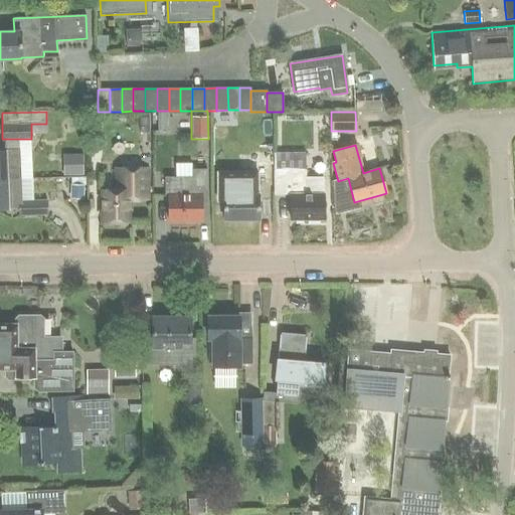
[(17,149),(0,150),(0,179),(18,179),(17,149)]
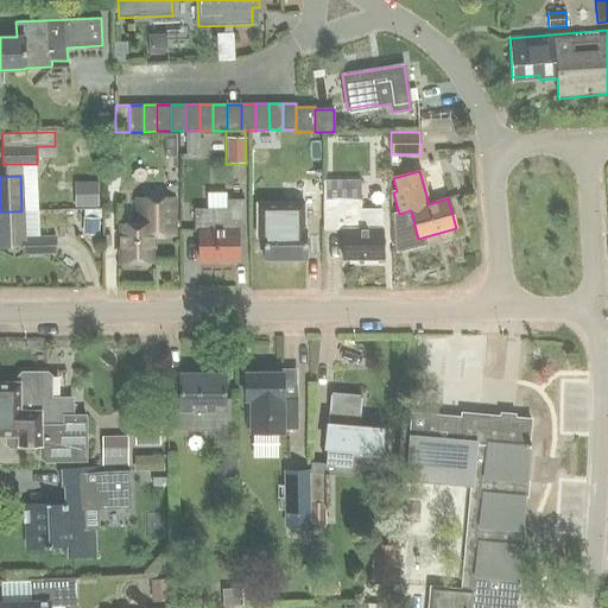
[(296,178),(296,208),(323,208),(323,178),(296,178)]
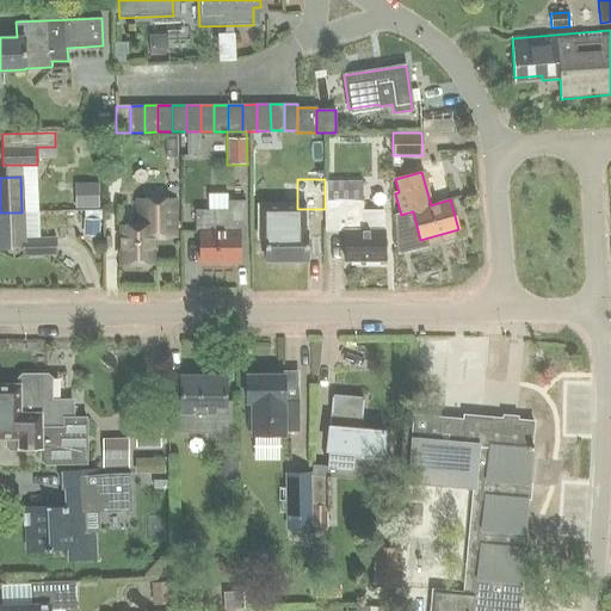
[(99,187),(79,187),(80,208),(99,207),(99,187)]
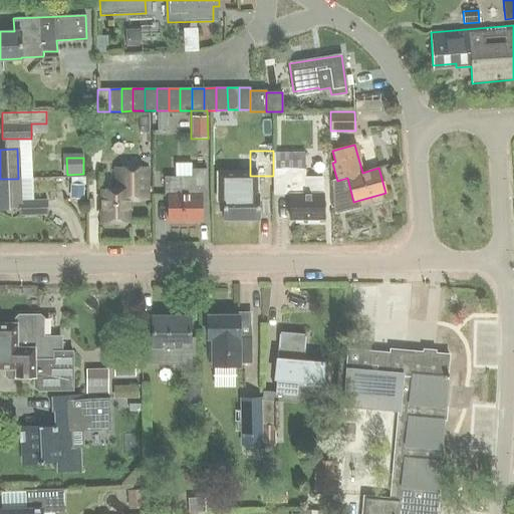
[(112,167),(112,191),(101,191),(101,222),(126,222),(126,199),(134,199),(134,200),(147,200),(147,180),(147,167),(112,167)]
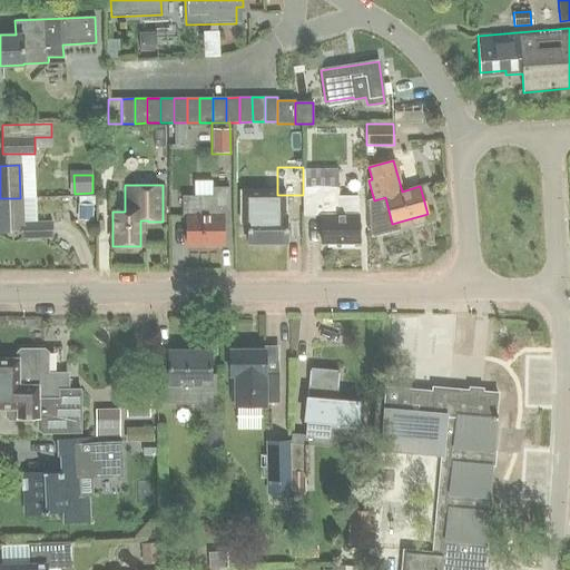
[(223,245),(223,217),(228,217),(228,187),(212,187),(212,196),(182,196),(182,217),(186,217),(186,245),(223,245)]
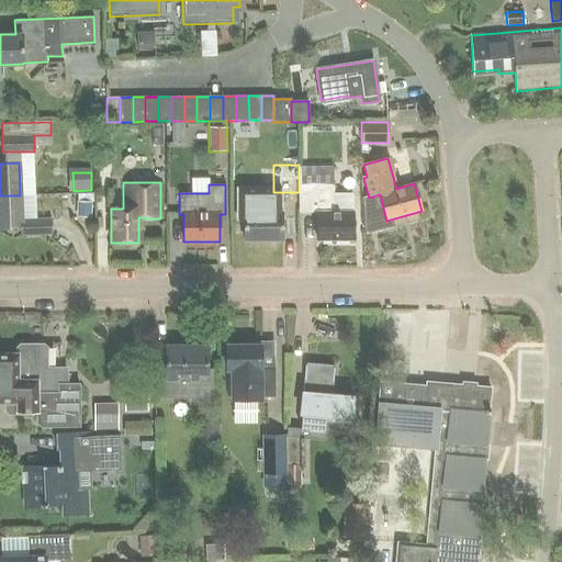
[(299,187),(299,214),(317,213),(317,240),(353,240),(352,212),(353,195),(334,195),(334,187),(299,187)]
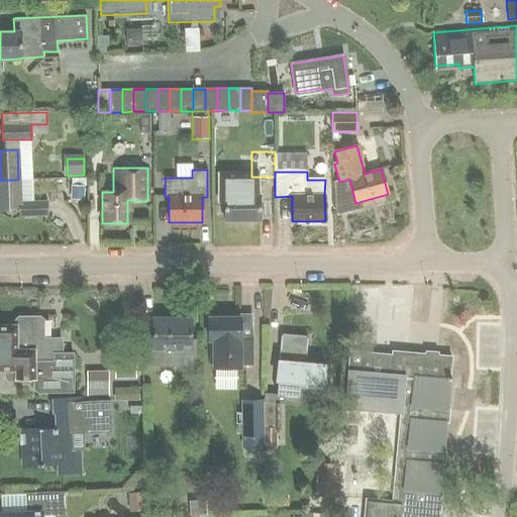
[(260,195),(247,195),(247,179),(227,179),(227,195),(224,195),(225,222),(260,221),(260,195)]
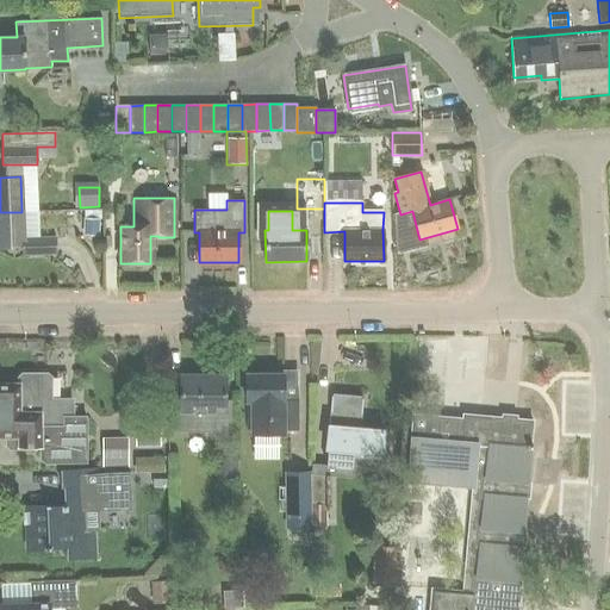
[(22,212),(0,212),(0,246),(7,246),(7,241),(22,241),(22,254),(54,253),(53,237),(23,238),(22,212)]
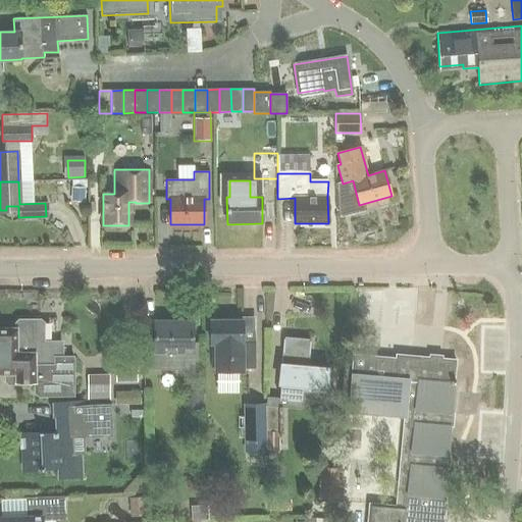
[(86,183),(72,181),(71,202),(85,202),(86,183)]
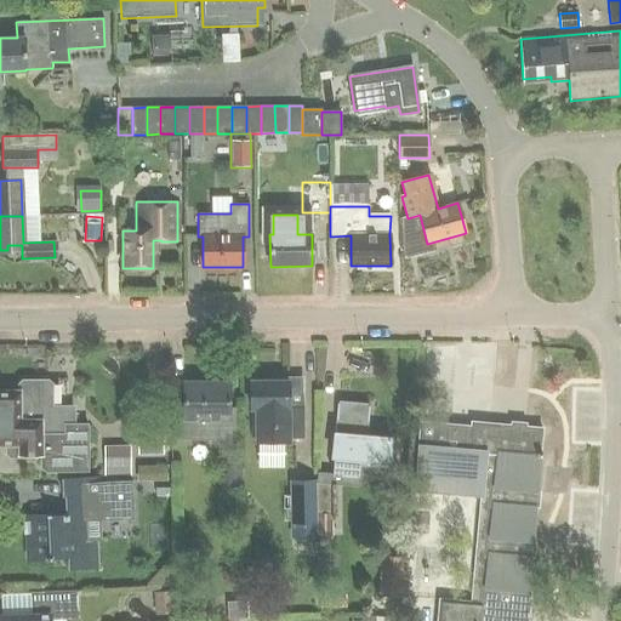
[(90,426),(75,426),(75,405),(53,405),(52,385),(49,381),(22,381),(18,385),(18,392),(0,391),(0,445),(6,445),(6,454),(10,457),(20,457),(20,456),(41,456),(41,469),(46,474),(90,474),(90,426)]
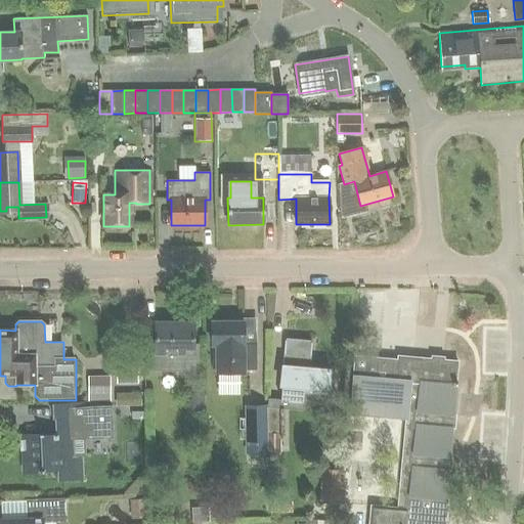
[(155,323),(155,345),(144,345),(144,375),(160,375),(160,370),(184,370),(184,375),(199,374),(198,345),(193,345),(193,322),(187,323),(155,323)]
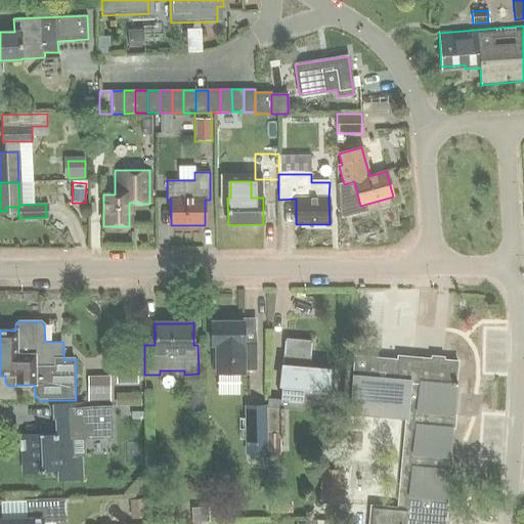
[(212,346),(213,370),(217,370),(217,374),(245,373),(245,370),(257,370),(256,344),(244,344),(244,322),(212,322),(212,346)]
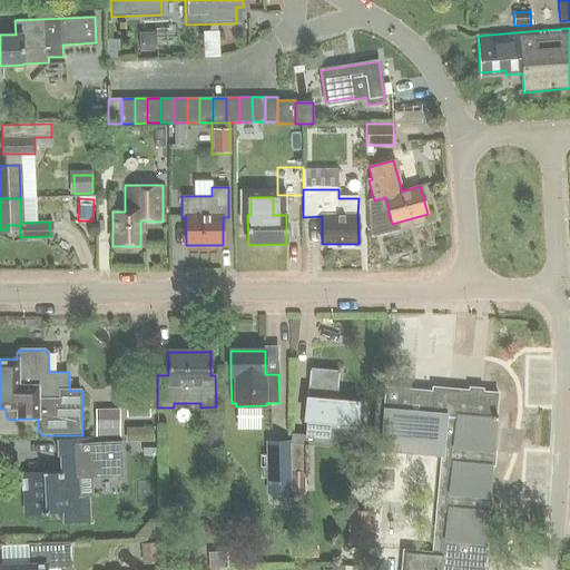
[(304,421),(307,421),(306,436),(327,438),(328,422),(359,425),(361,404),(336,402),(340,373),(310,370),(307,399),(306,397),(304,421)]
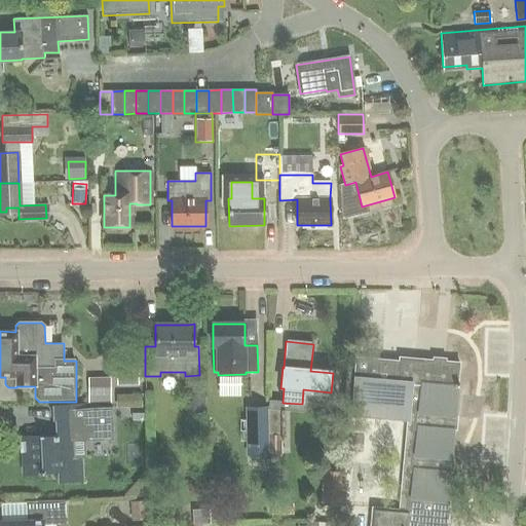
[(399,511),(372,508),(372,509),(370,525),(446,525),(449,503),(446,503),(449,474),(452,473),(453,460),(450,459),(453,430),(455,430),(456,417),(454,416),(457,386),(457,385),(458,364),(400,359),(400,364),(353,359),(352,381),(364,383),(363,399),(351,399),(350,404),(408,410),(399,511)]
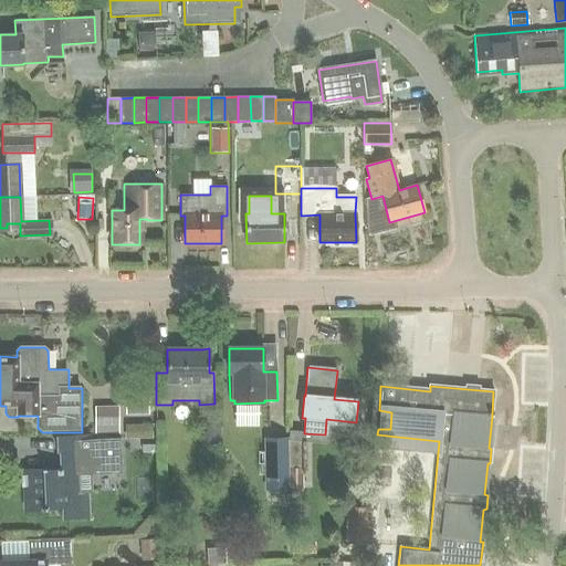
[(122,390),(122,407),(127,407),(127,416),(148,416),(148,390),(122,390)]
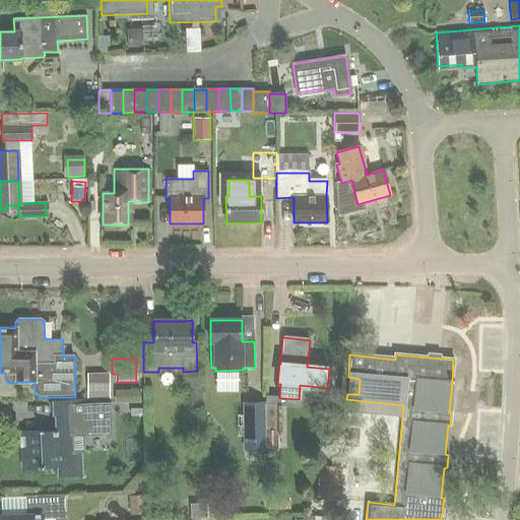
[(89,396),(112,395),(111,370),(88,371),(89,396)]
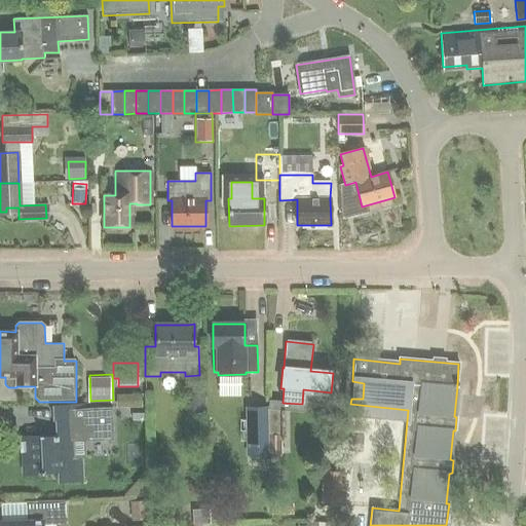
[(120,392),(119,404),(142,405),(143,393),(120,392)]
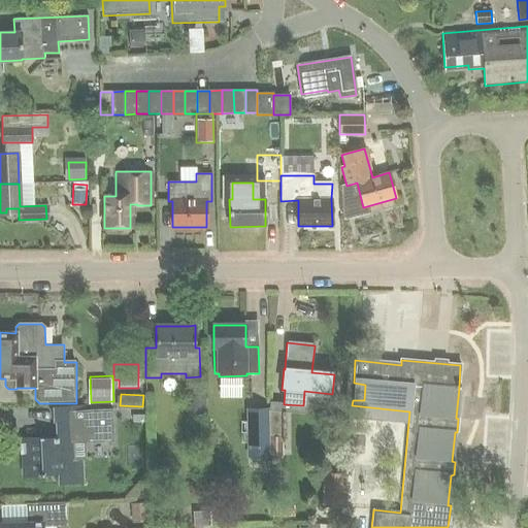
[(65,484),(74,483),(85,483),(83,441),(90,441),(90,436),(101,436),(112,435),(112,410),(100,411),(80,413),(80,406),(65,407),(53,407),(54,422),(56,422),(57,438),(42,439),(42,438),(22,439),(22,444),(21,444),(21,453),(22,453),(24,475),(38,475),(38,476),(43,476),(43,474),(59,473),(59,484),(65,484)]
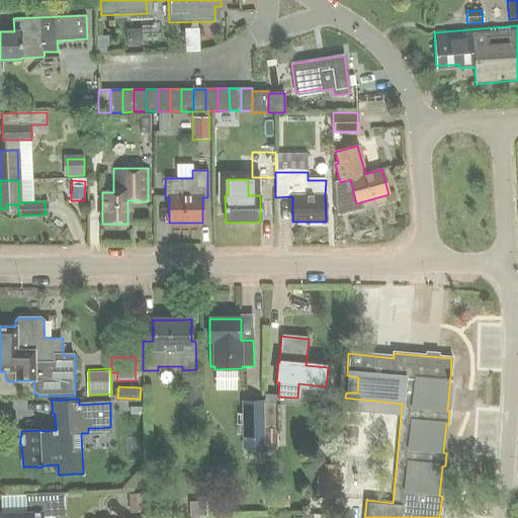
[(242,401),(242,448),(265,448),(265,447),(265,427),(265,403),(265,401),(242,401)]
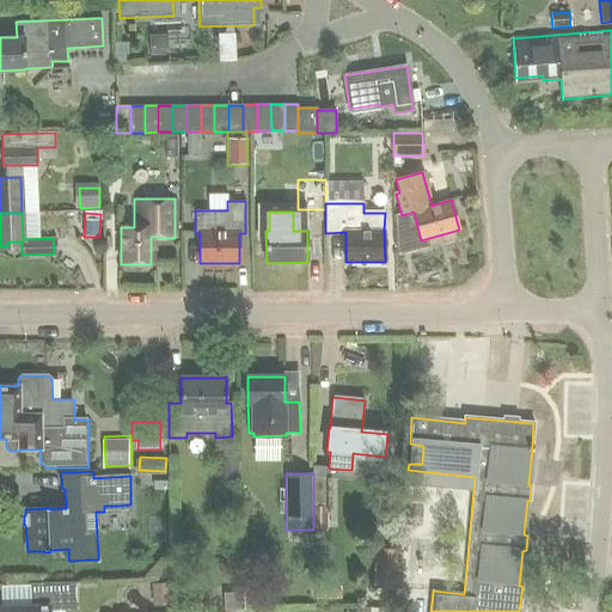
[(313,505),(313,528),(328,528),(328,505),(328,476),(313,476),(313,505)]
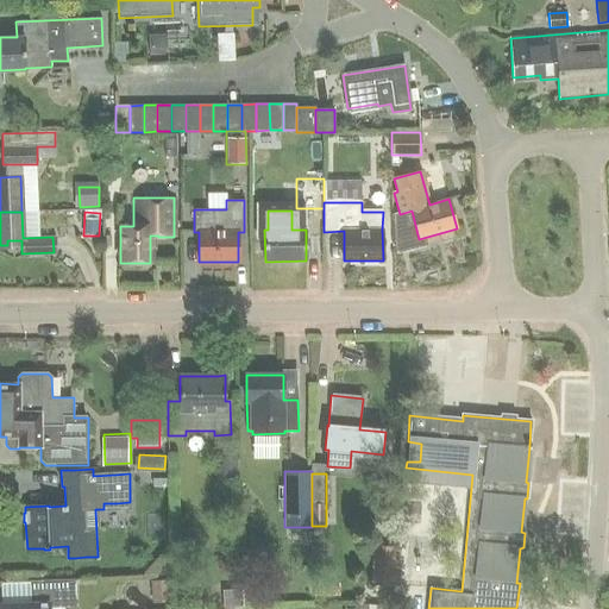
[(372,545),(368,584),(391,586),(395,547),(372,545)]
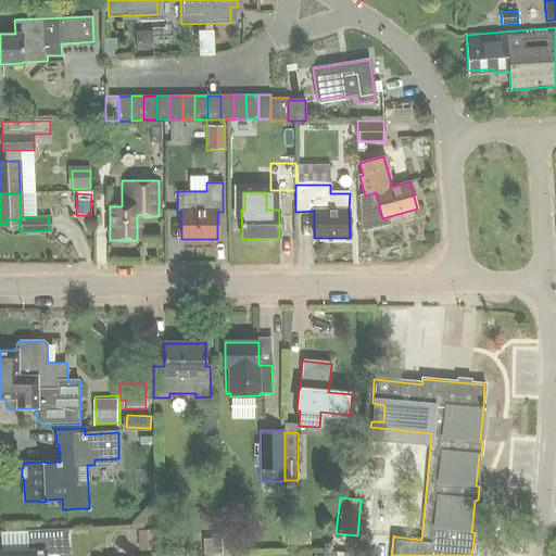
[(154,530),(138,531),(139,551),(155,550),(154,530)]
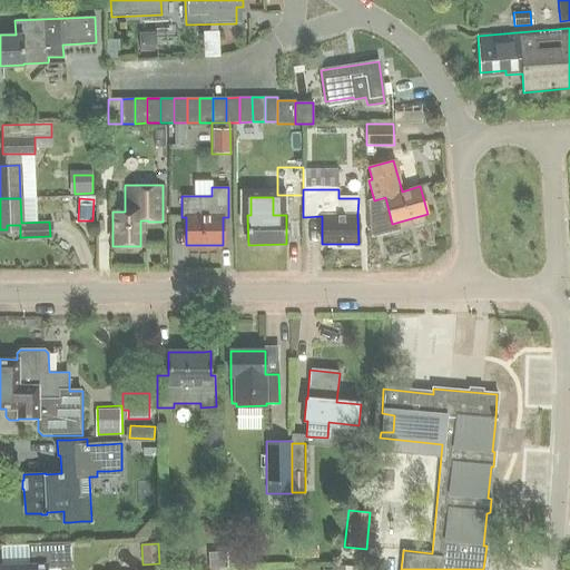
[(0,569),(46,569),(70,569),(70,567),(70,547),(64,547),(36,548),(36,560),(38,560),(38,566),(0,566),(0,569)]
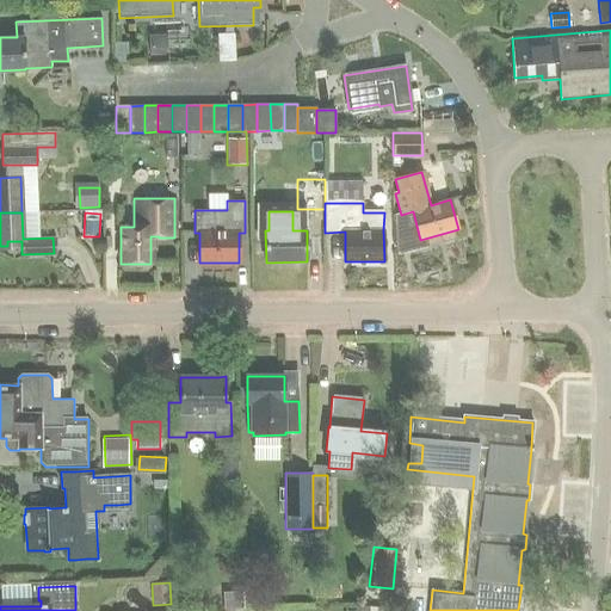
[(252,591),(223,592),(222,592),(222,610),(242,610),(244,606),(253,606),(252,591)]
